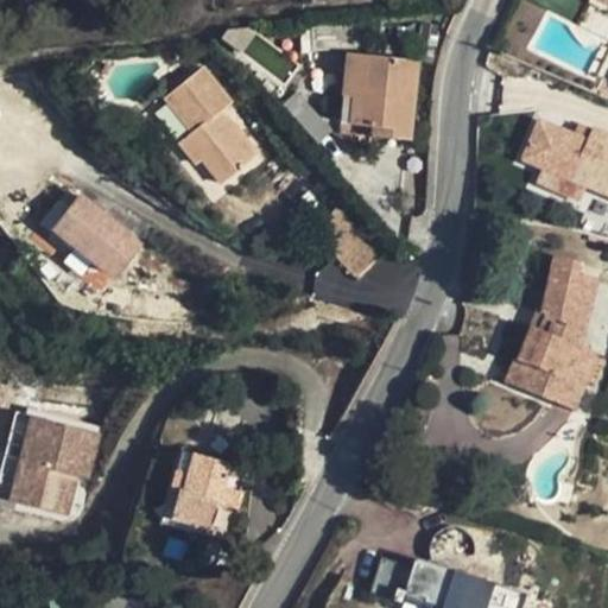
[(349,125),(371,127),(392,130),(391,138),(410,140),(411,131),(418,61),(348,54),(343,96),(353,97),(349,125)]
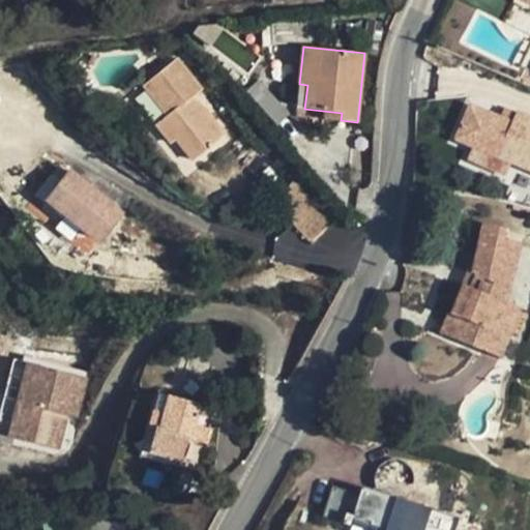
[(176,140),(193,160),(226,136),(195,96),(202,90),(178,58),(144,85),(167,115),(155,124),(171,144),(176,140)]
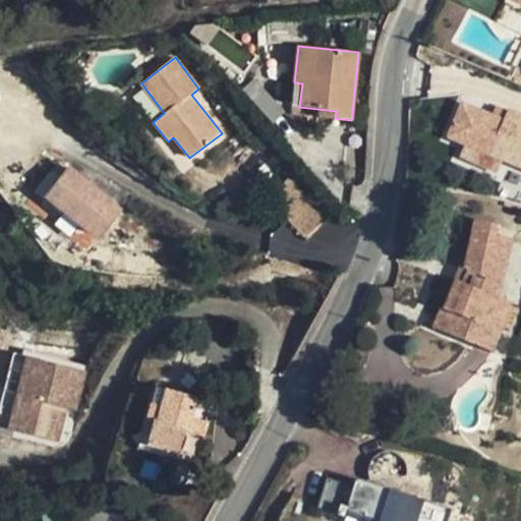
[(460,103),(446,134),(465,142),(501,157),(520,164),(520,114),(505,108),(501,119),(460,103)]
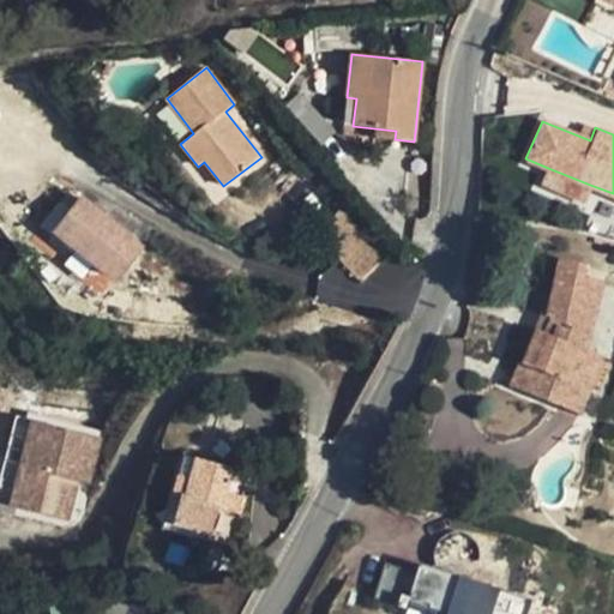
[(396,131),(374,128),(373,138),(395,139),(396,131)]
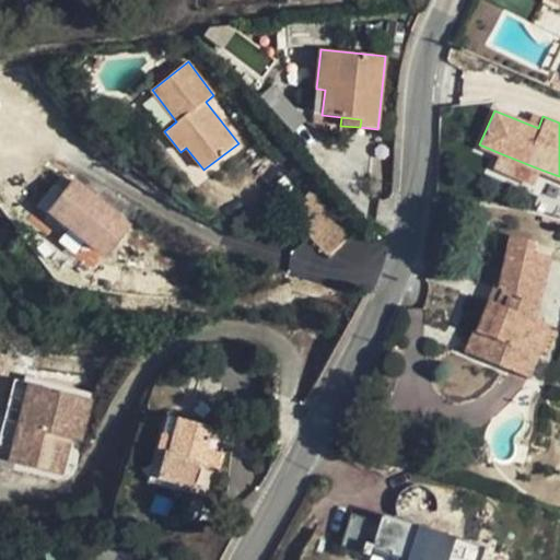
[(538,168),(500,153),(493,167),(533,184),(538,168)]
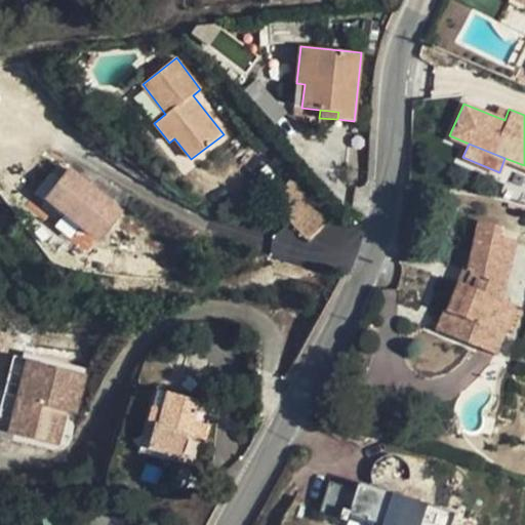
[(101,232),(115,201),(56,174),(42,204),(101,232)]
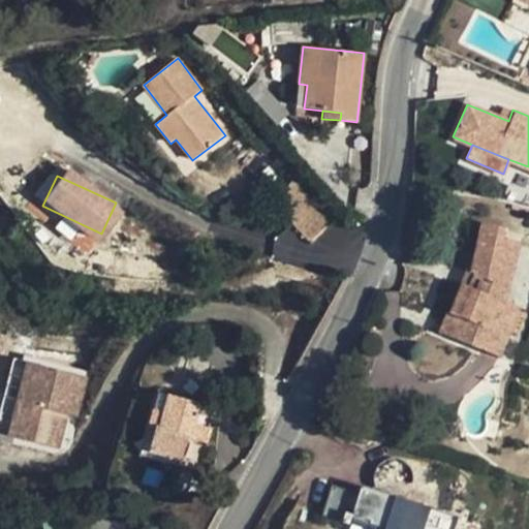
[(484,223),(473,274),(474,274),(469,287),(464,285),(453,315),(465,319),(457,340),(500,358),(520,308),(505,303),(520,243),(501,239),(504,228),(484,223)]
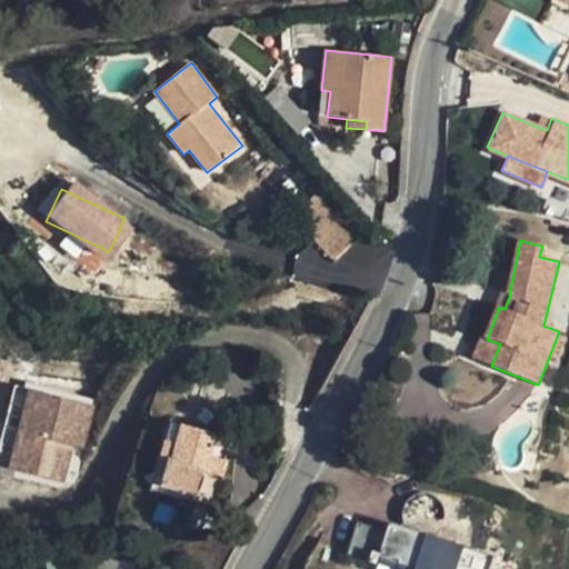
[(505,293),(499,307),(505,309),(510,295),(509,295),(505,293)]
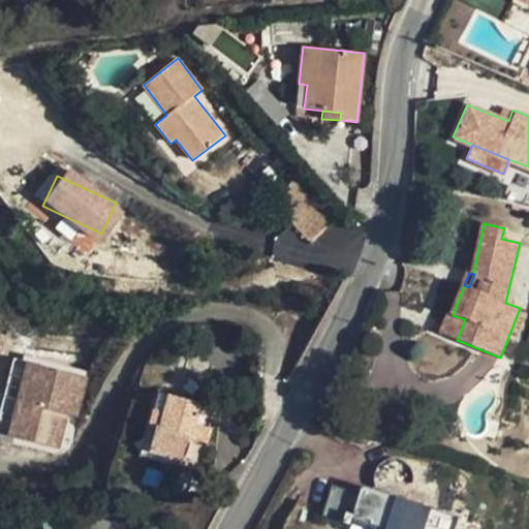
[(465,319),(453,315),(444,335),(457,340),(465,319)]
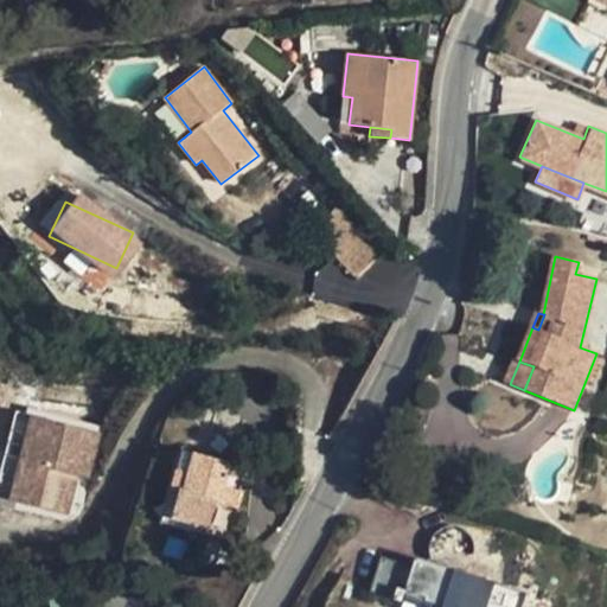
[(26,407),(5,492),(76,510),(88,471),(98,473),(110,427),(26,407)]
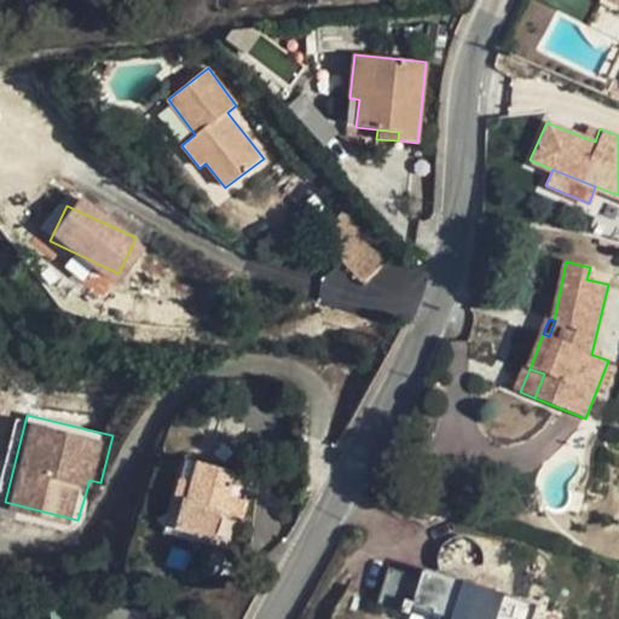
[(184,458),(178,479),(191,481),(185,502),(180,501),(173,527),(213,538),(220,512),(223,512),(235,473),(184,458)]
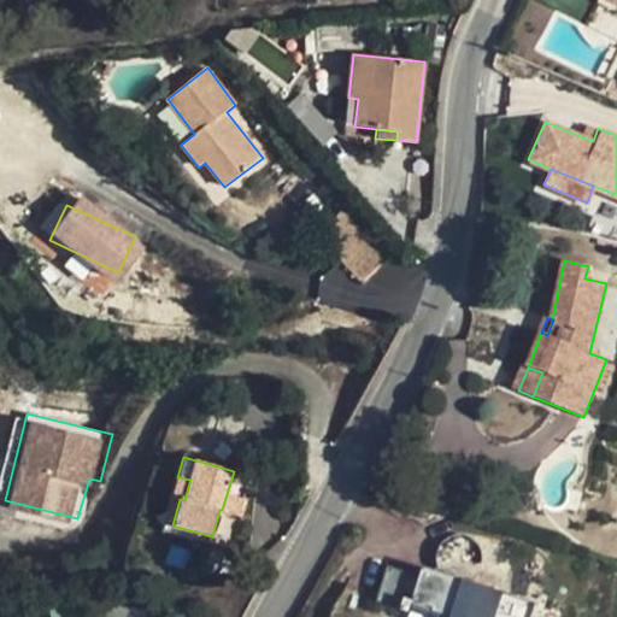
[(171,497),(180,499),(184,500),(191,480),(177,477),(171,497)]
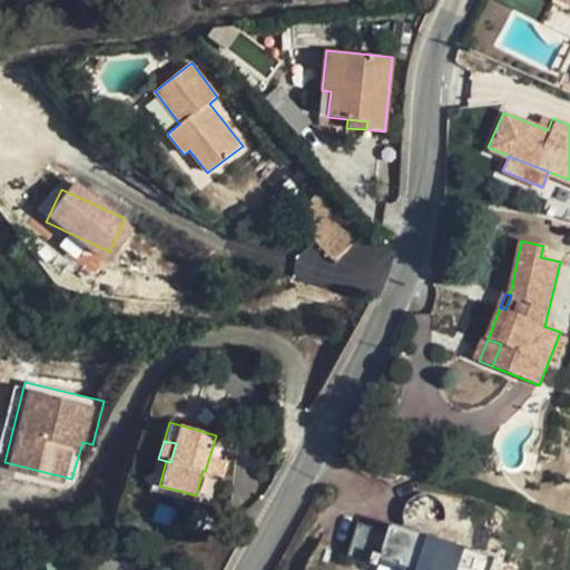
[(469,569),(474,558),(408,536),(405,542),(361,527),(350,560),(380,569),(404,569),(406,564),(422,569),(469,569)]
